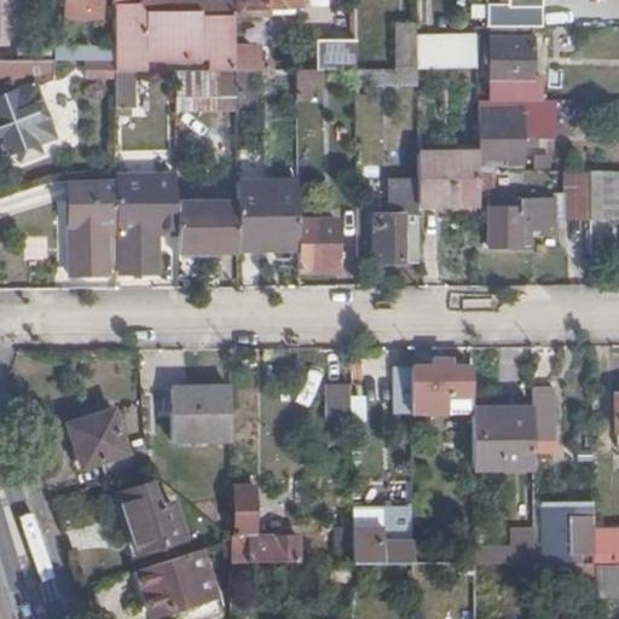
[(103,0),(67,0),(68,19),(104,18),(103,0)]
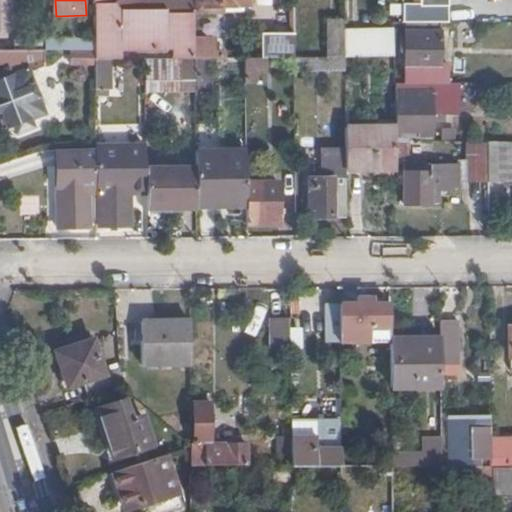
[(173,49),(173,59),(195,59),(195,40),(195,12),(165,11),(123,12),(117,1),(118,0),(94,0),(95,8),(95,38),(95,50),(95,59),(109,59),(122,59),(123,49),(166,49),(173,49)]
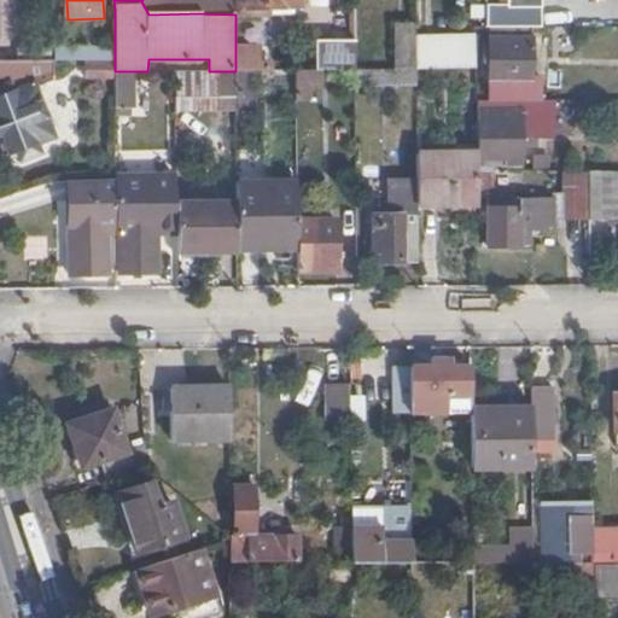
[(187,0),(168,0),(167,0),(143,0),(141,1),(149,15),(199,13),(235,15),(234,0),(187,0)]
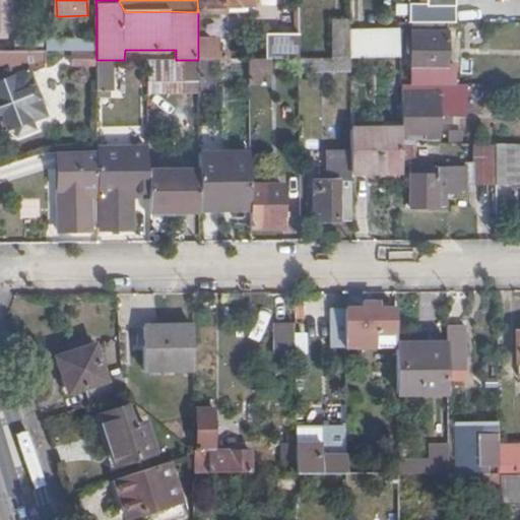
[(519,0),(504,0),(507,16),(519,14),(519,0)]
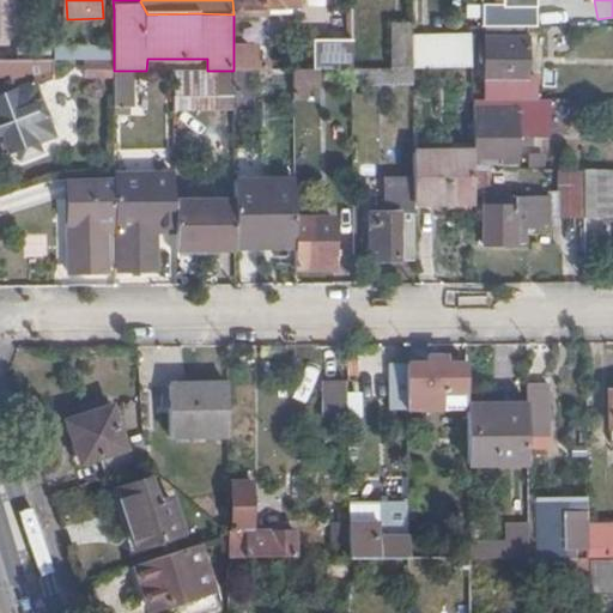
[(352,11),(352,41),(371,41),(371,11),(352,11)]
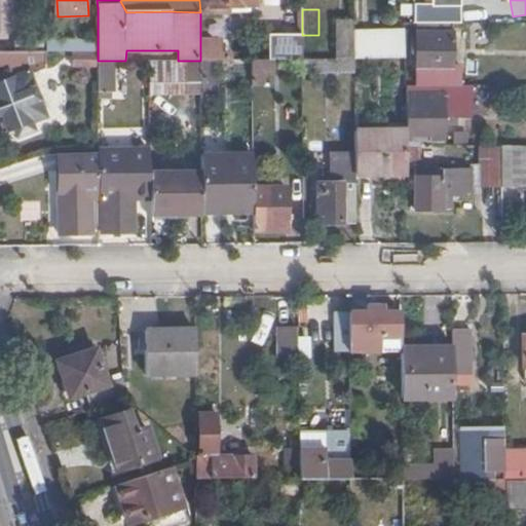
[(353,31),(353,20),(334,21),(335,60),(353,60),(353,31)]
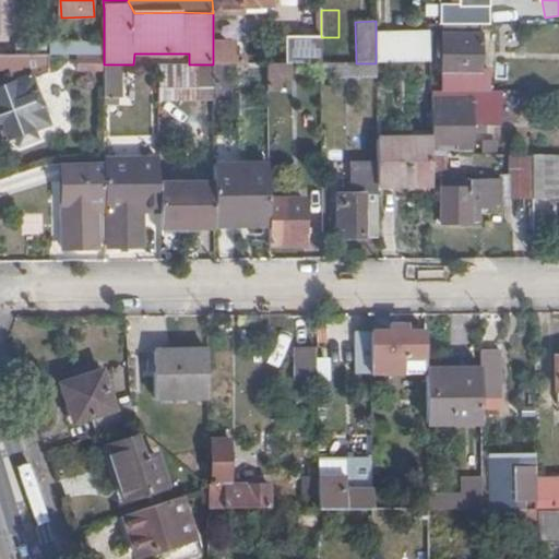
[(443,91),(489,91),(488,71),(480,71),(479,25),(442,25),(443,91)]
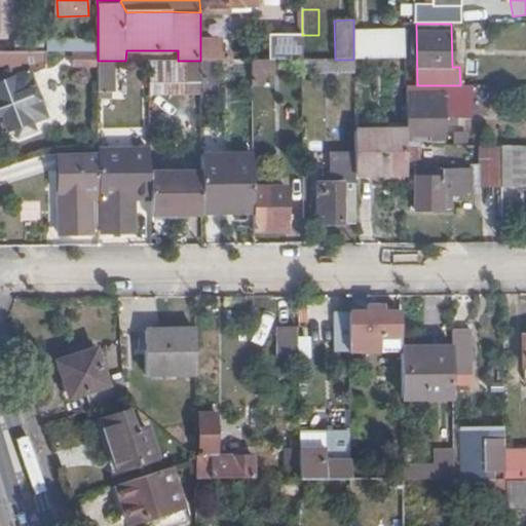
[(268,35),(269,60),(279,60),(302,60),(302,35),(284,35),(284,31),(272,31),(271,35),(268,35)]
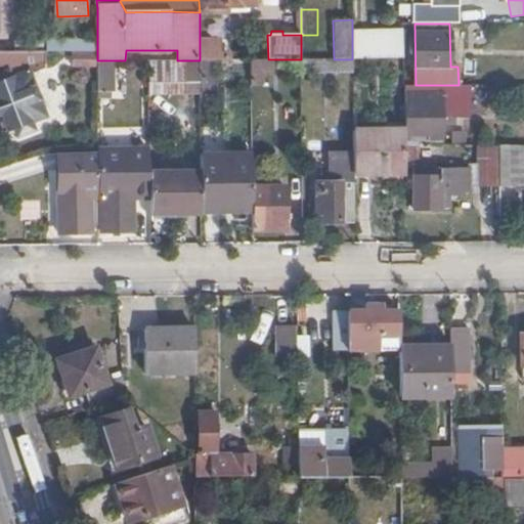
[(352,59),(403,58),(403,46),(367,46),(367,31),(352,31),(352,59)]
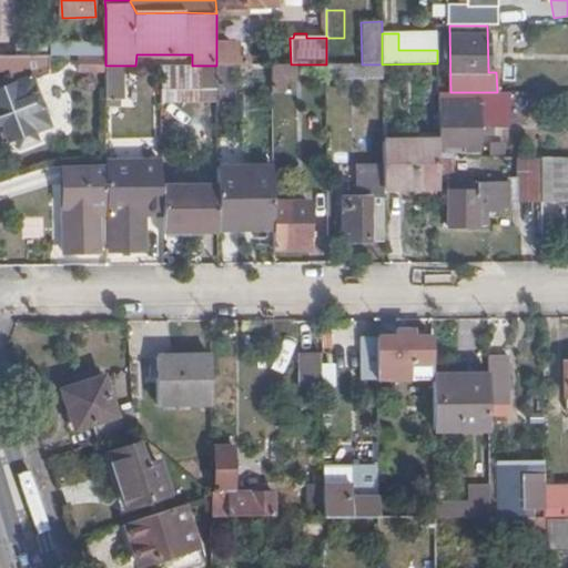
[(398,50),(437,50),(437,33),(398,33),(398,50)]
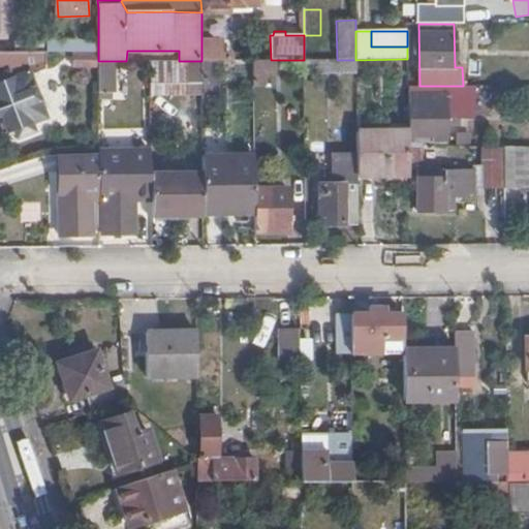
[(320,35),(304,35),(304,60),(320,60),(320,35)]
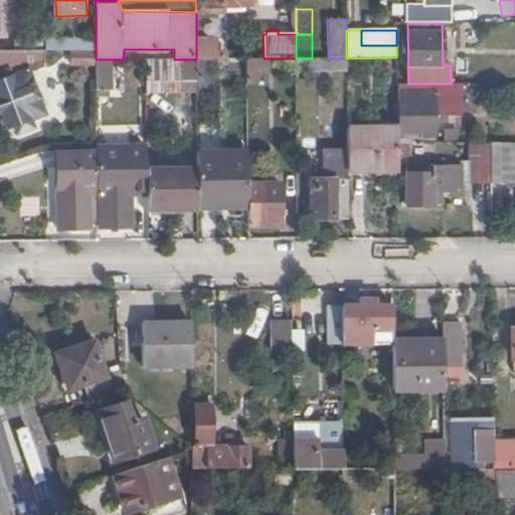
[(69,50),(74,50),(96,50),(96,38),(70,39),(69,50)]
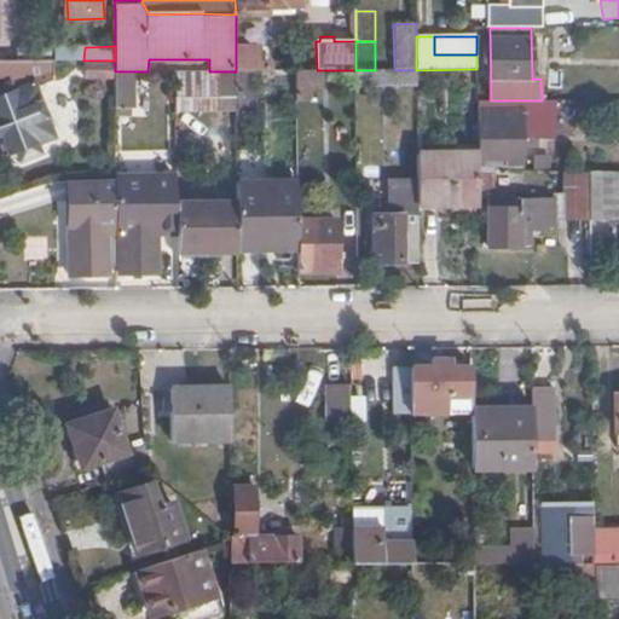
[(18,48),(18,58),(48,58),(48,48),(18,48)]
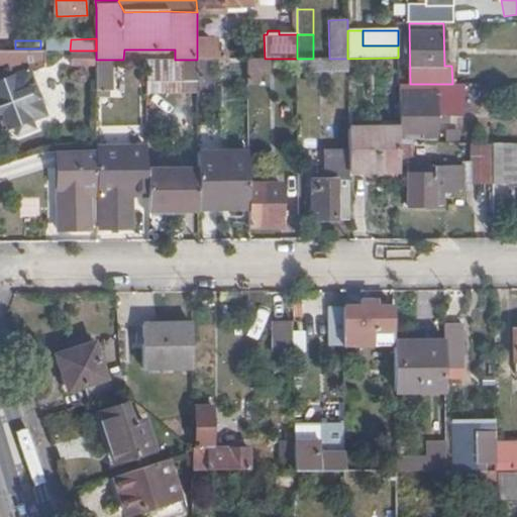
[(212,60),(224,59),(223,40),(197,40),(197,60),(212,60)]
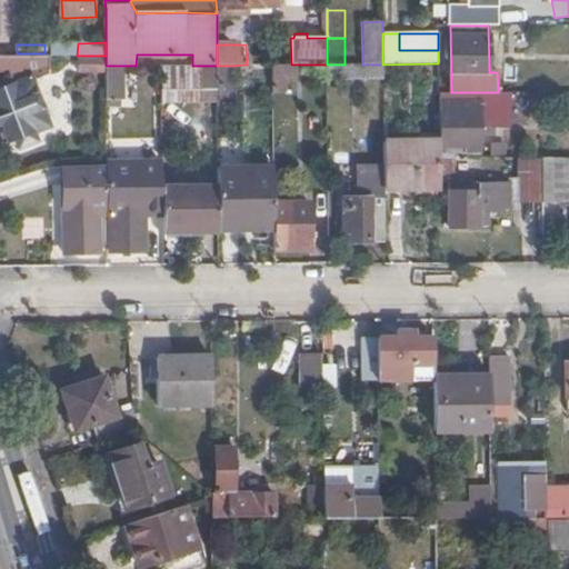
[(48,56),(0,56),(0,77),(2,77),(0,78),(0,127),(7,126),(12,140),(50,126),(33,80),(48,76),(48,56)]
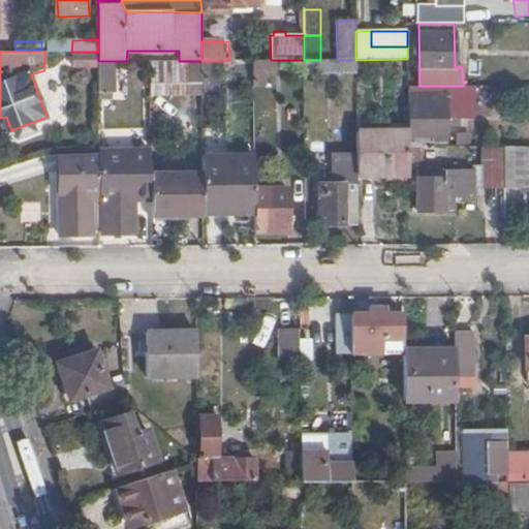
[(76,61),(98,61),(98,52),(76,52),(76,61)]
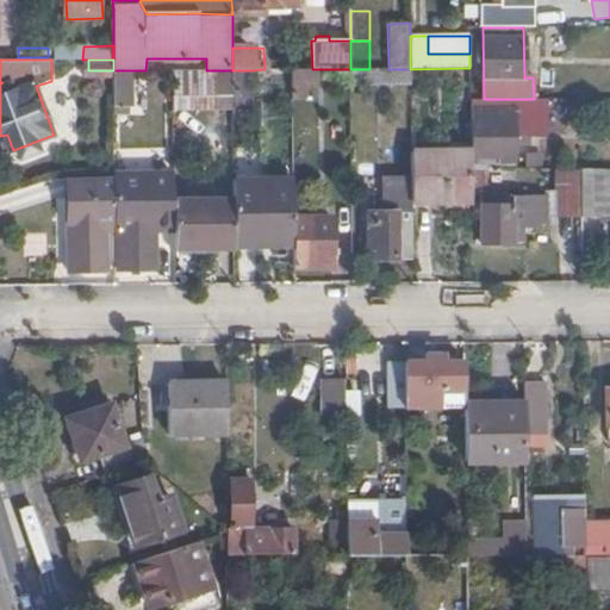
[(279,69),(268,69),(268,91),(292,91),(292,69),(279,69)]
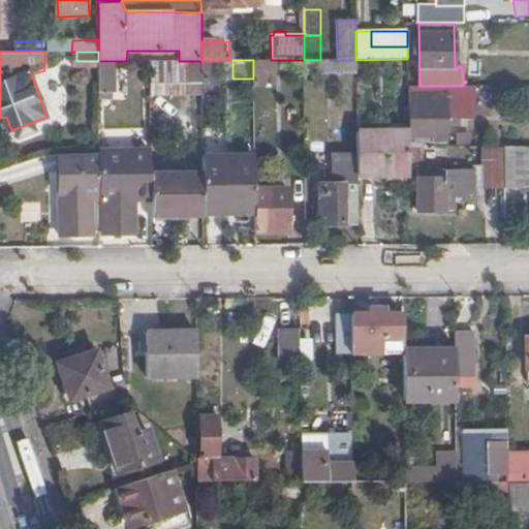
[(271,60),(253,60),(253,79),(253,87),(266,87),(266,70),(281,70),(281,60),(271,60)]
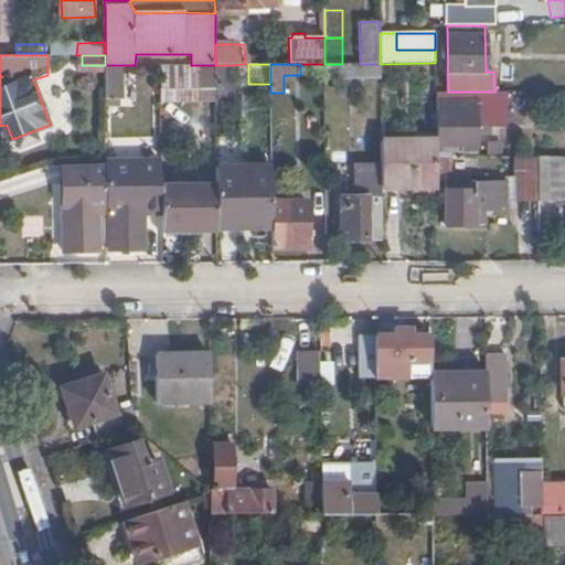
[(324,64),(326,80),(381,78),(380,64),(360,64),(342,64),(324,64)]
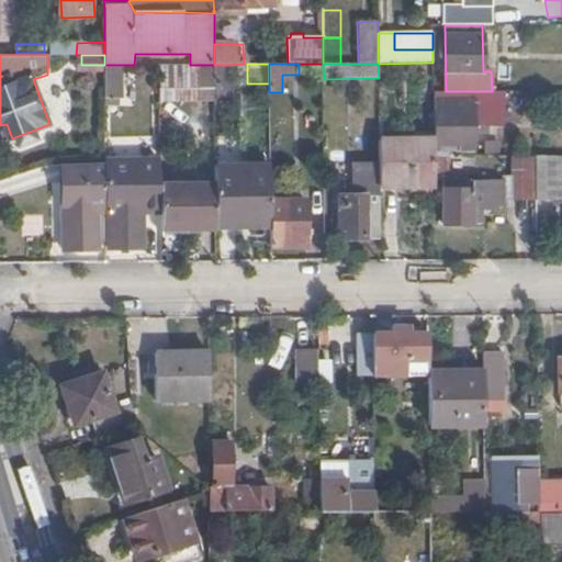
[(120,97),(120,65),(104,65),(104,98),(120,97)]
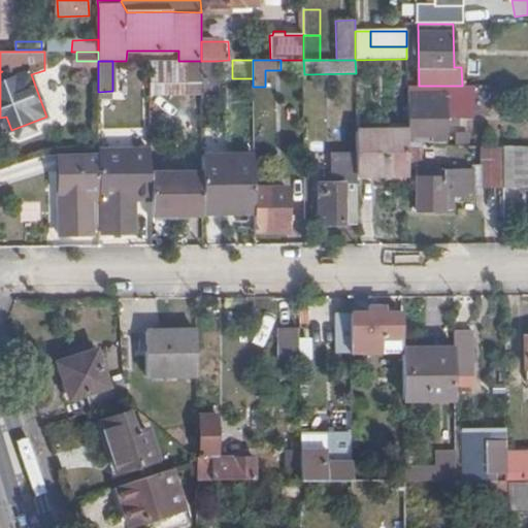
[(178,61),(149,61),(150,93),(202,94),(201,61),(178,61)]
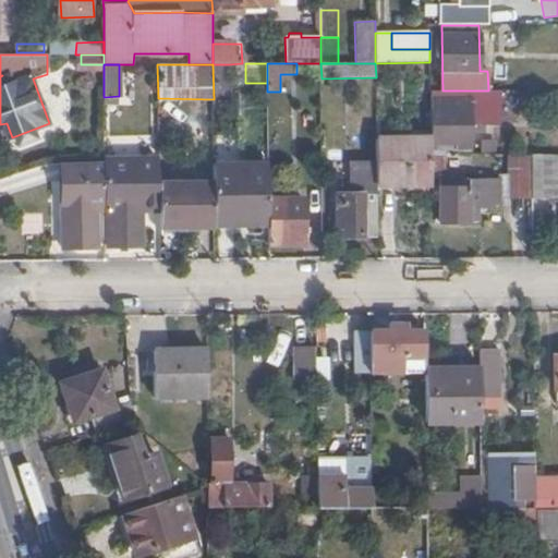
[(229,64),(213,64),(214,99),(214,100),(228,100),(229,64)]
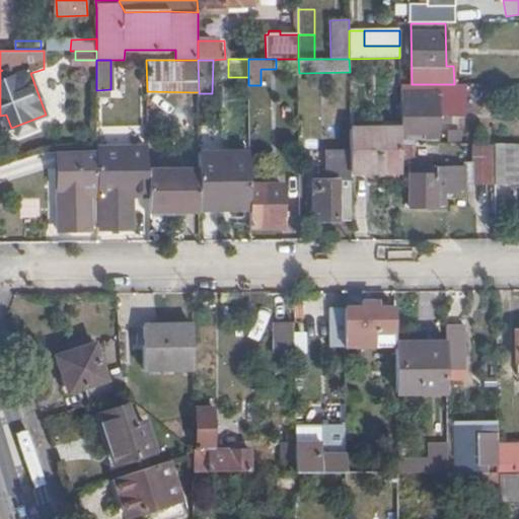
[(464,114),(464,84),(454,84),(412,84),(400,84),(401,128),(401,144),(415,144),(421,144),(439,144),(439,114),(464,114)]
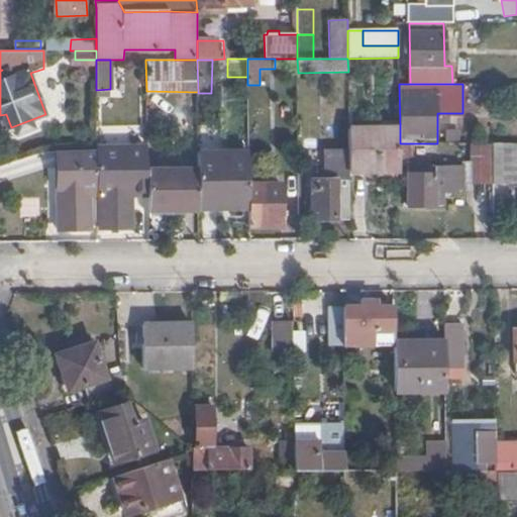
[(110,89),(96,90),(96,98),(110,97),(110,89)]
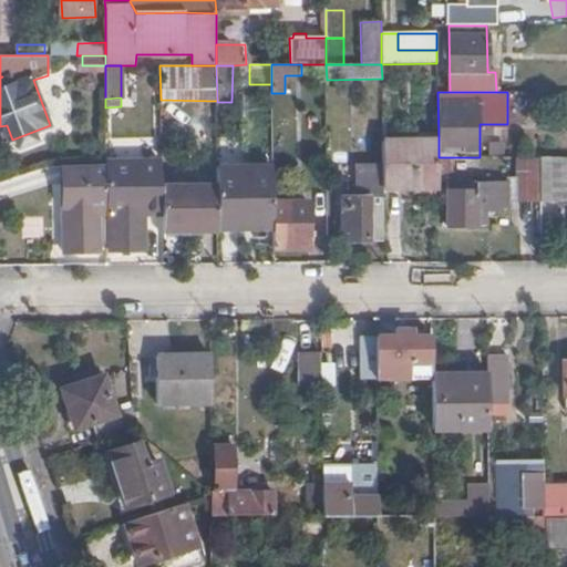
[(383,189),(439,188),(439,176),(439,157),(439,140),(382,141),(383,166),(383,189)]
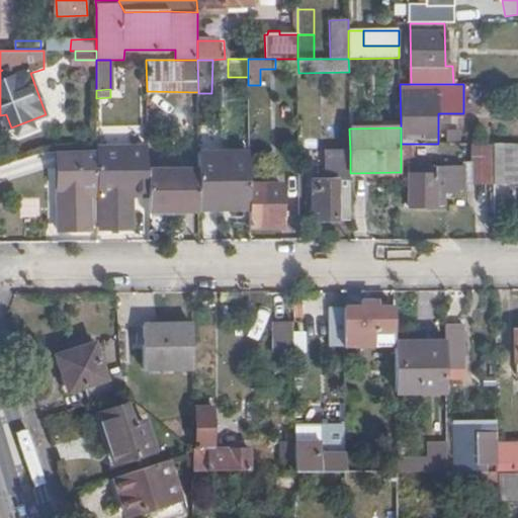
[(401,144),(401,161),(414,160),(414,153),(414,144),(401,144)]
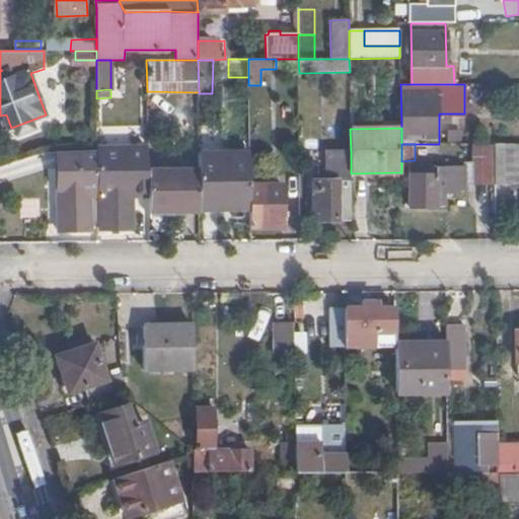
[(427,169),(406,170),(406,206),(445,205),(445,190),(464,190),(464,183),(494,183),(494,152),(494,144),(472,144),(472,163),(472,171),(464,171),(464,176),(437,175),(427,175),(427,169)]
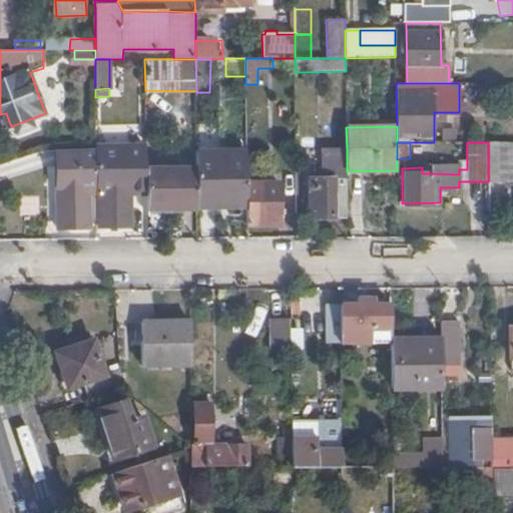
[(512,142),(503,142),(503,151),(512,151),(512,142)]
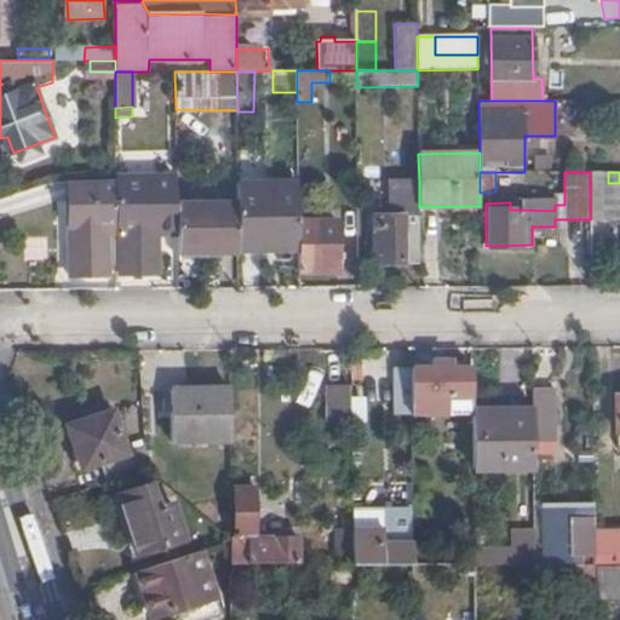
[(116,179),(118,231),(120,233),(120,274),(159,273),(158,231),(177,230),(177,202),(176,178),(116,179)]
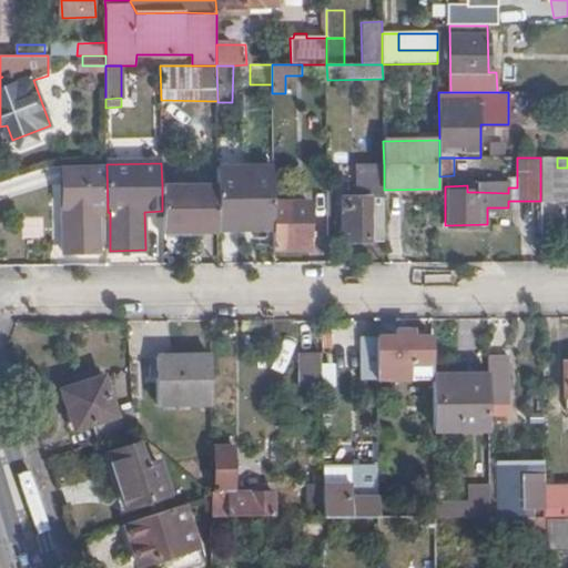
[(99,217),(108,217),(108,212),(107,164),(56,165),(59,253),(99,252),(99,217)]
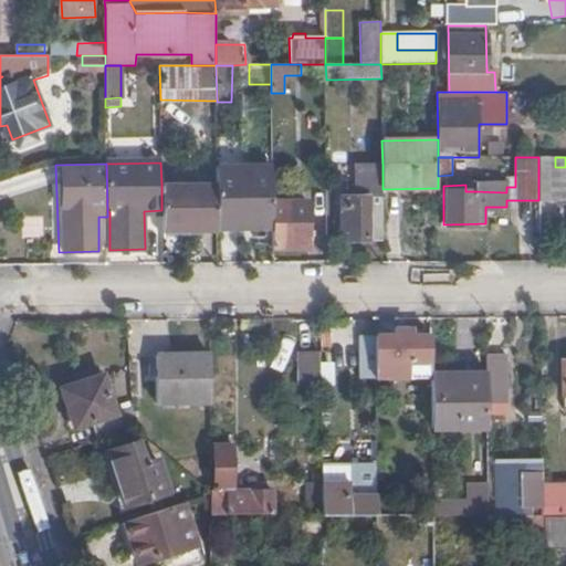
[(349,240),(383,240),(383,189),(383,166),(356,166),(356,195),(341,196),(342,231),(348,231),(349,240)]
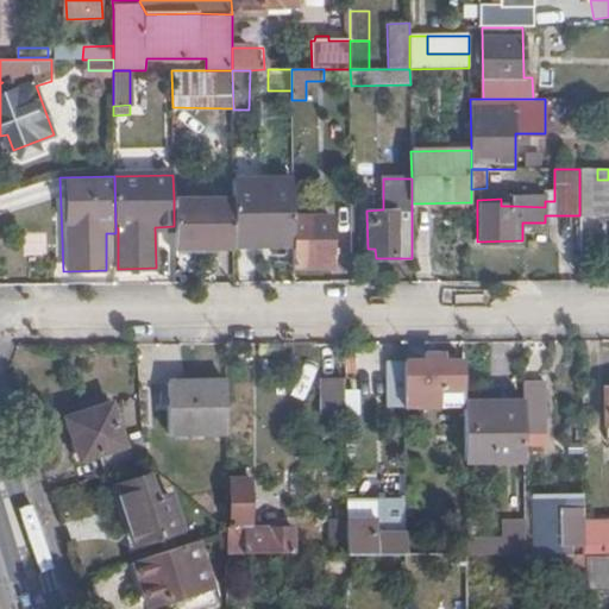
[(579,179),(579,215),(589,215),(590,180),(579,179)]
